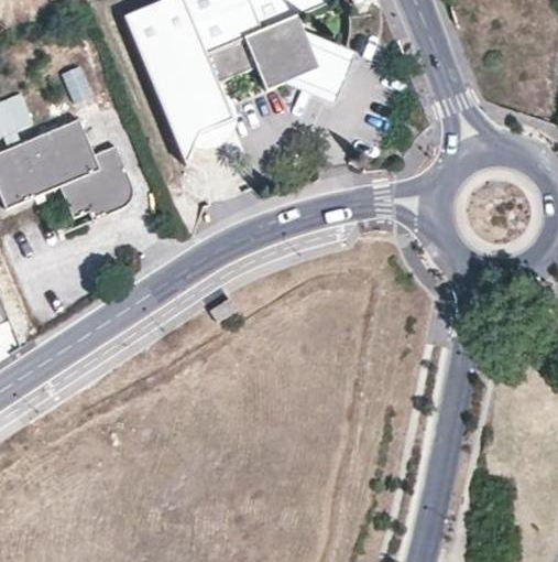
[(162,0),(126,14),(185,165),(197,133),(231,119),(215,83),(256,67),(265,90),(291,80),(330,101),(348,60),(307,38),(298,17),(340,0),(162,0)]
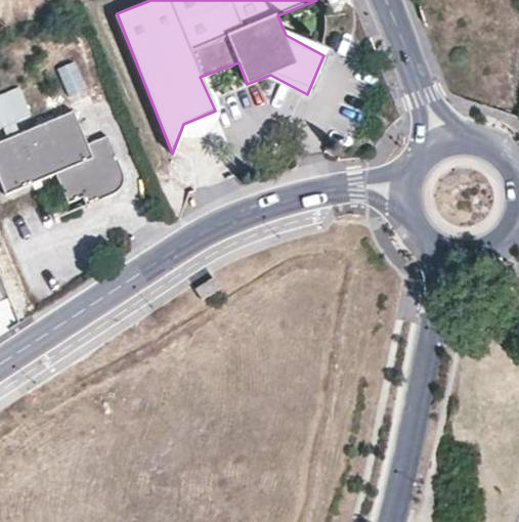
[(70,63),(52,72),(63,97),(81,89),(70,63)]
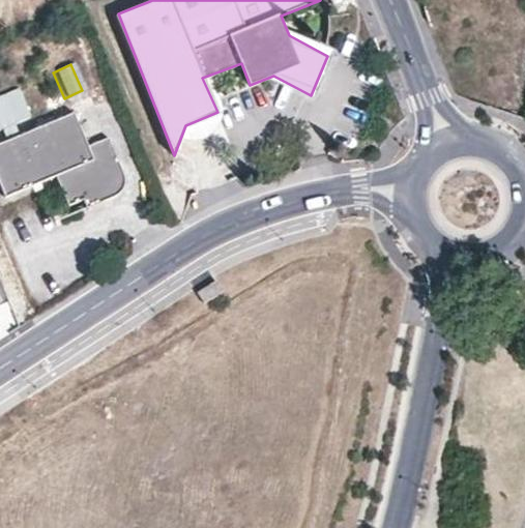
[(15,91),(0,96),(0,138),(1,140),(15,135),(11,125),(26,120),(15,91)]
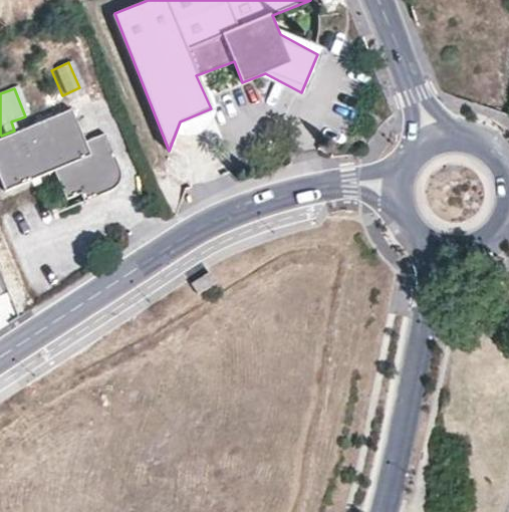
[(23,126),(14,131),(1,136),(0,136),(0,189),(46,172),(57,202),(72,196),(71,194),(87,188),(91,199),(104,194),(107,191),(111,187),(113,183),(114,178),(114,172),(99,135),(81,143),(67,109),(23,126)]
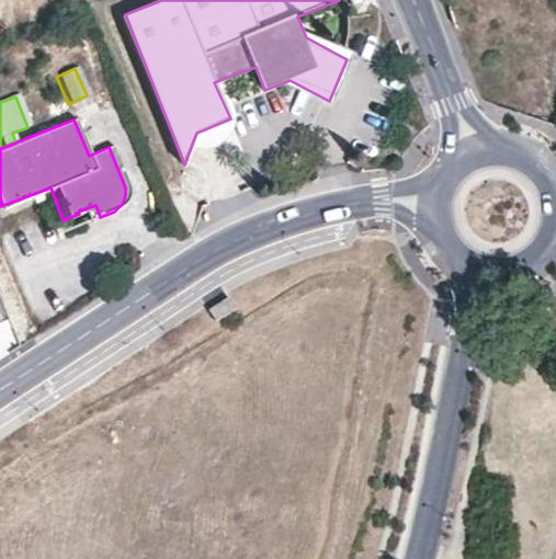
[(78,212),(79,214),(82,224),(100,217),(95,205),(78,212)]
